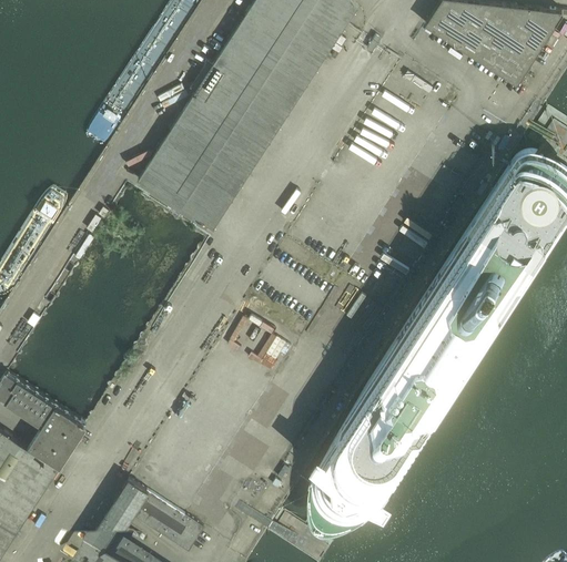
[(348,0),(255,0),(212,68),(206,64),(189,93),(193,95),(137,183),(212,232),(356,10),(348,0)]
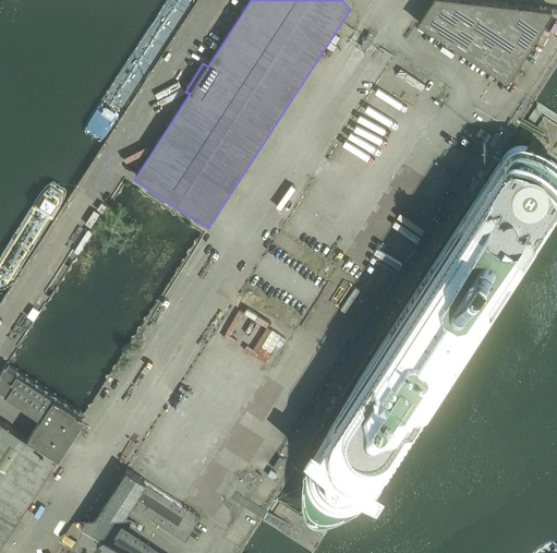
[(506,84),(544,25),(545,26),(553,13),(436,0),(433,0),(416,26),(453,50),(506,84)]
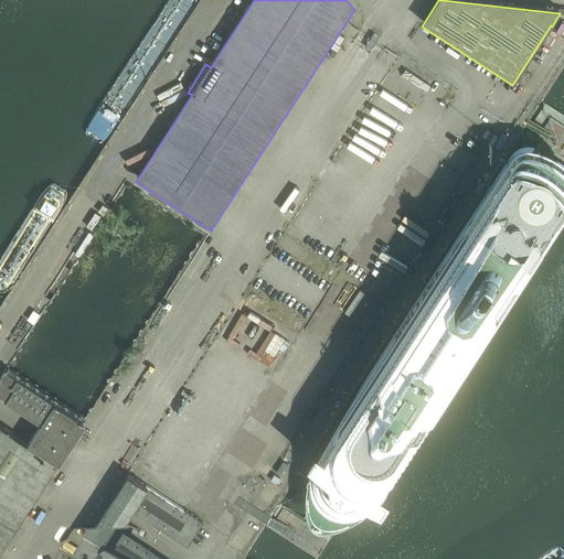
[(339,50),(343,42),(338,39),(333,46),(339,50)]
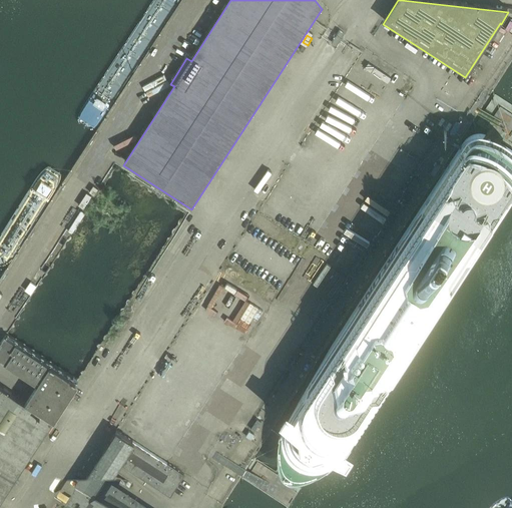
[(344,38),(343,37),(339,35),(333,44),(331,47),(336,50),(344,38)]
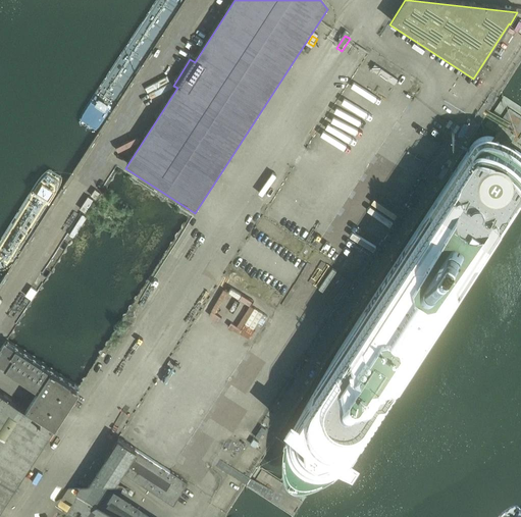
[(167,296),(205,229),(192,221),(154,289),(167,296)]
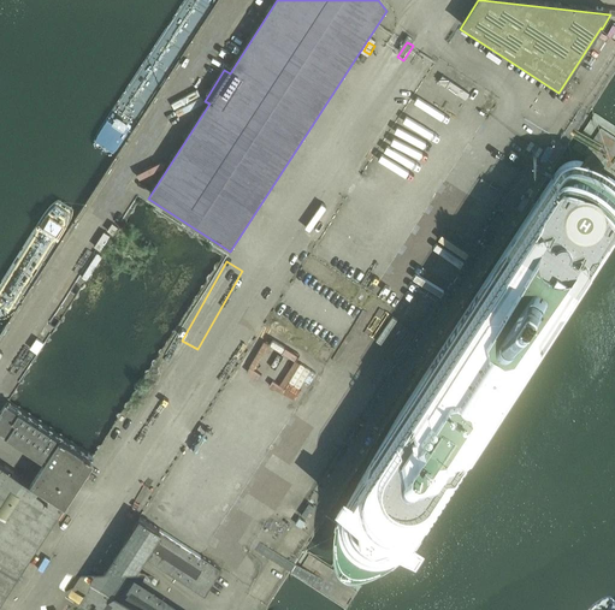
[(35,365),(42,347),(34,343),(27,361),(35,365)]
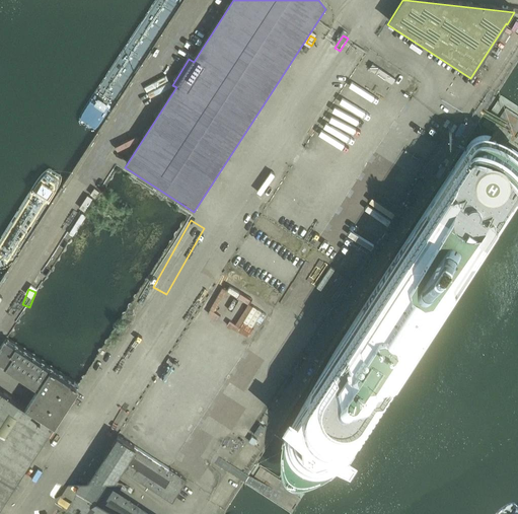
[(227,328),(236,335),(252,310),(248,307),(235,328),(229,324),(227,328)]
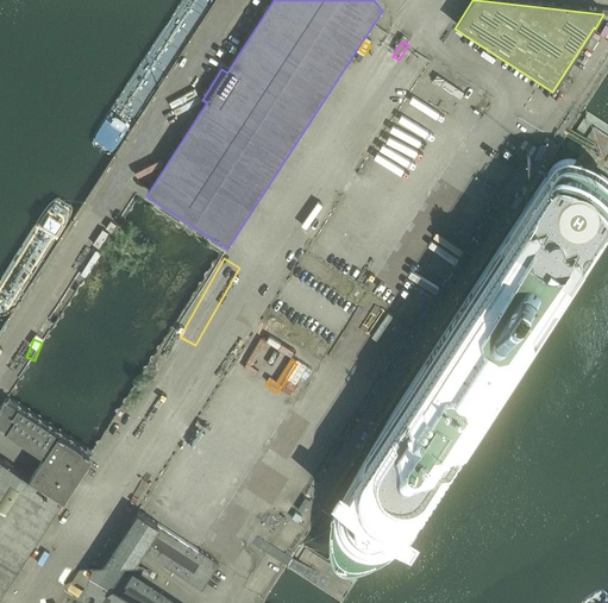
[(0,433),(43,460),(29,484),(61,506),(63,506),(92,460),(4,403),(0,408),(0,413),(0,433)]
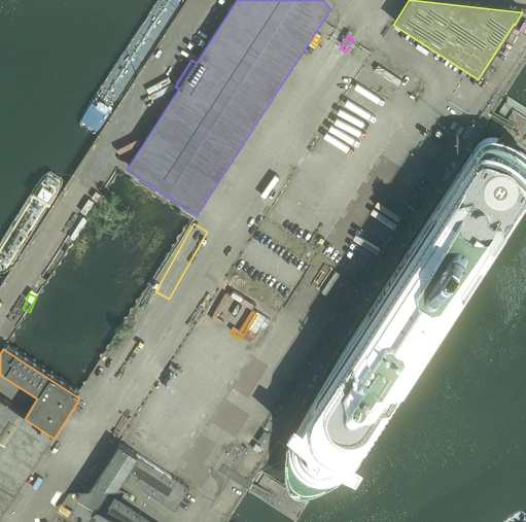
[(193,417),(241,445),(253,423),(205,395),(193,417)]
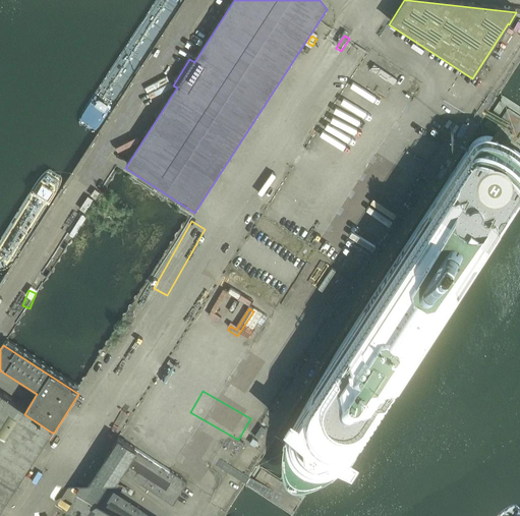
[(154,392),(140,411),(149,416),(162,397),(154,392)]
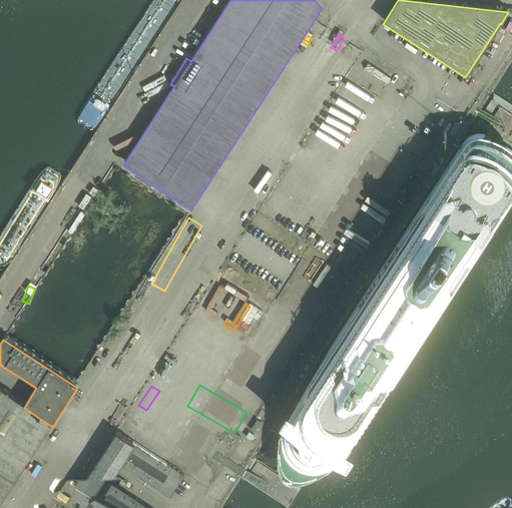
[(0,504),(51,426),(24,408),(0,392),(0,504)]
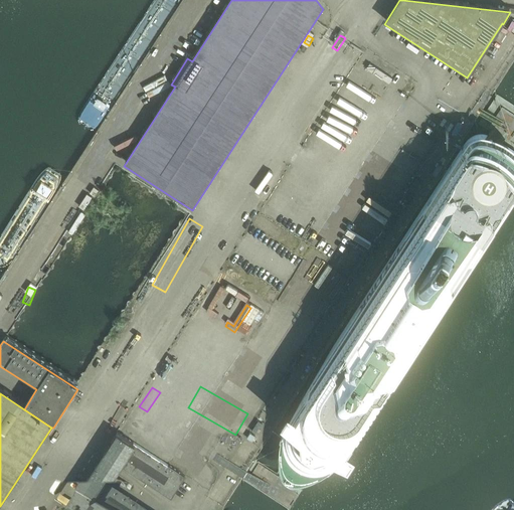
[(144,446),(156,425),(135,412),(122,433),(144,446)]
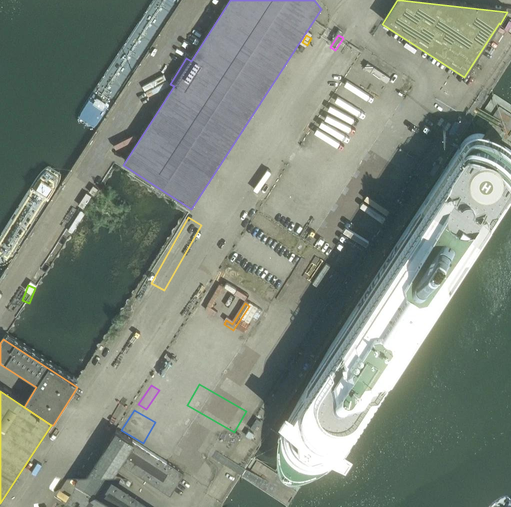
[(193,411),(180,432),(219,456),(232,435),(193,411)]
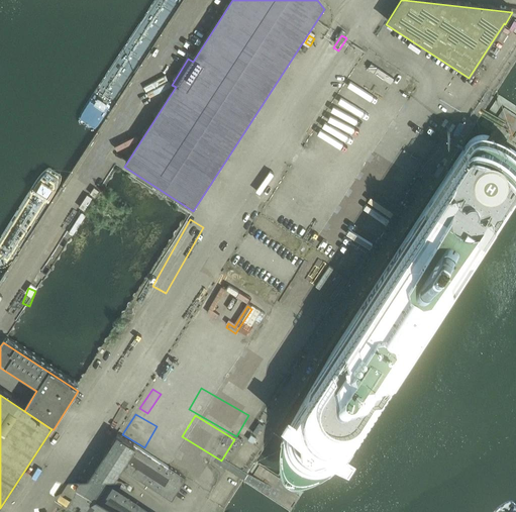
[(182,442),(179,448),(157,435),(146,451),(199,484),(212,462),(182,442)]
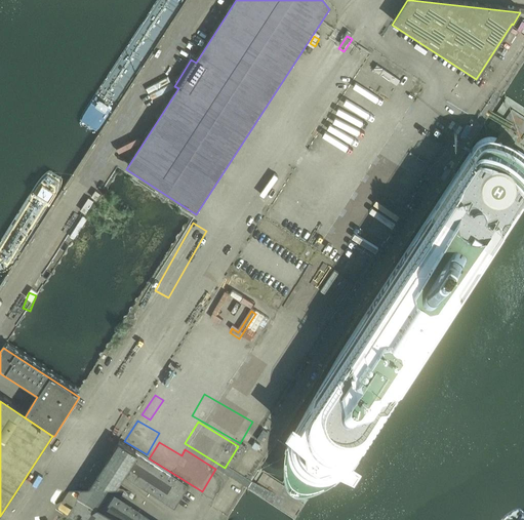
[(119,446),(89,491),(76,512),(86,519),(132,519),(107,503),(122,480),(173,513),(188,491),(170,480),(119,446)]
